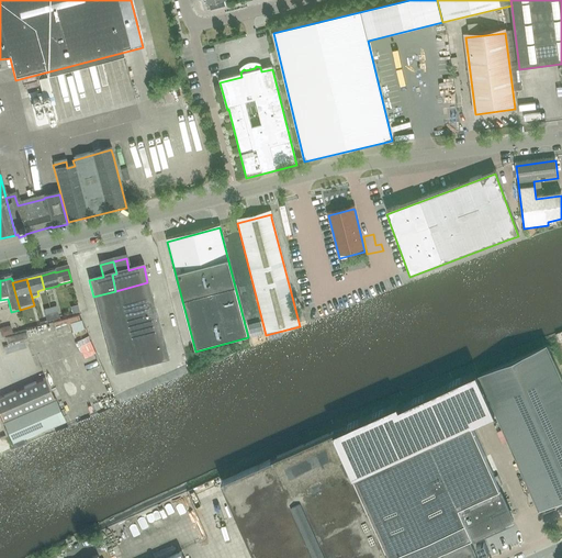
[(120,307),(152,298),(147,282),(115,291),(120,307)]
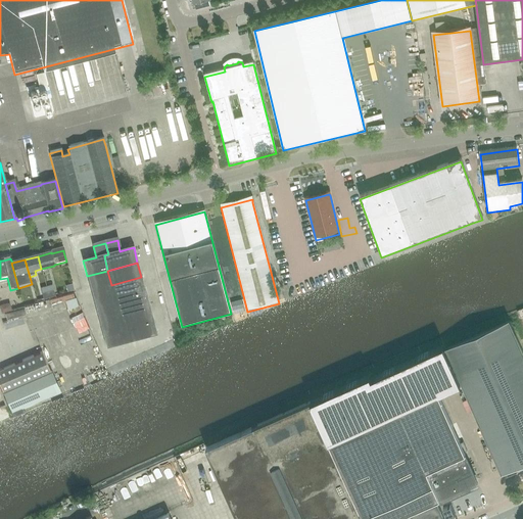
[(91,291),(111,285),(107,271),(87,276),(91,291)]
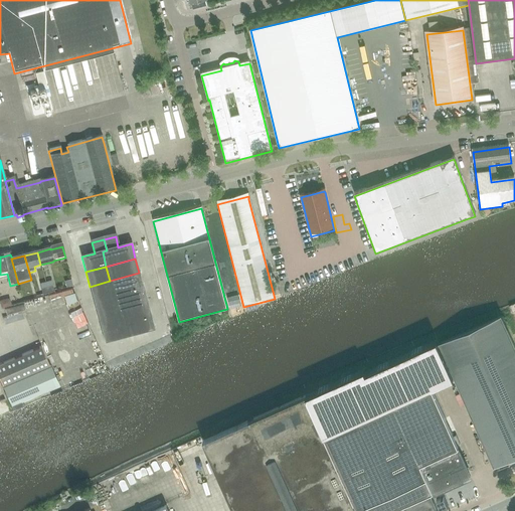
[(139,273),(110,281),(113,293),(115,300),(144,293),(139,273)]
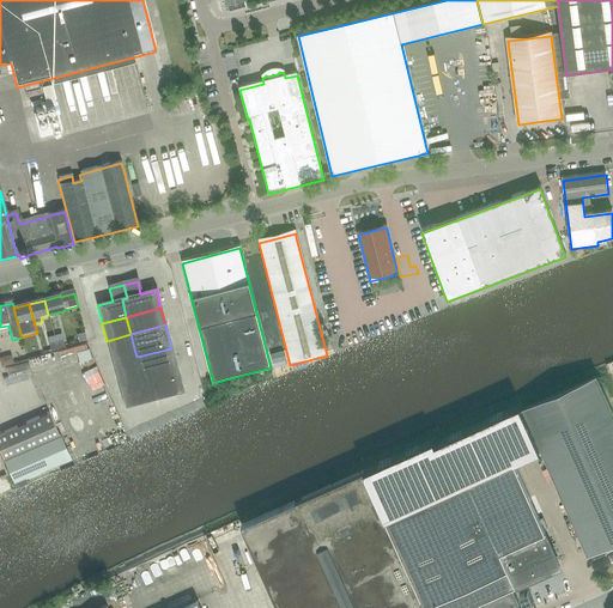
[(110,354),(134,348),(131,334),(107,341),(110,354)]
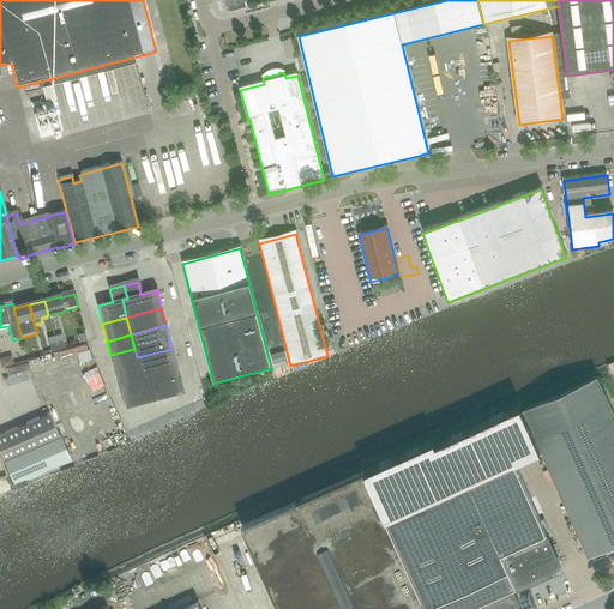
[(138,362),(137,357),(134,349),(110,355),(114,369),(138,362)]
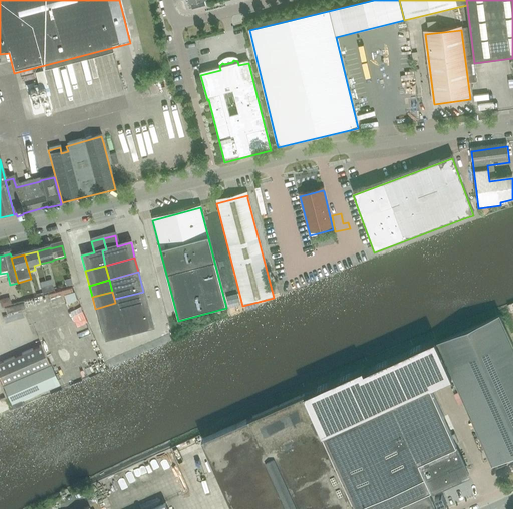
[(118,313),(147,305),(143,292),(114,299),(115,303),(118,313)]
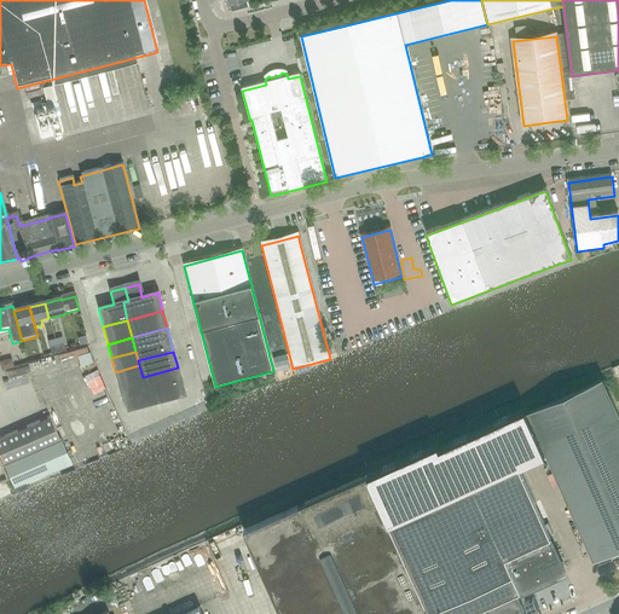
[(143,380),(143,377),(139,365),(115,372),(119,386),(143,380)]
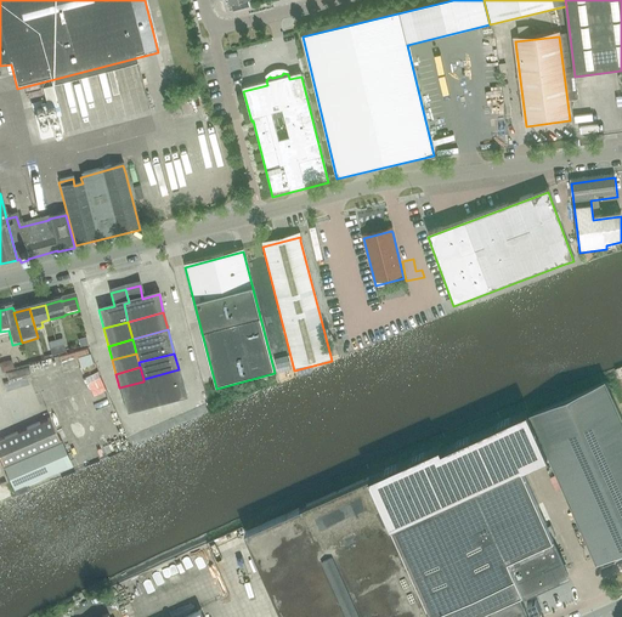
[(148,395),(157,392),(169,390),(184,386),(179,369),(143,379),(143,381),(148,395)]
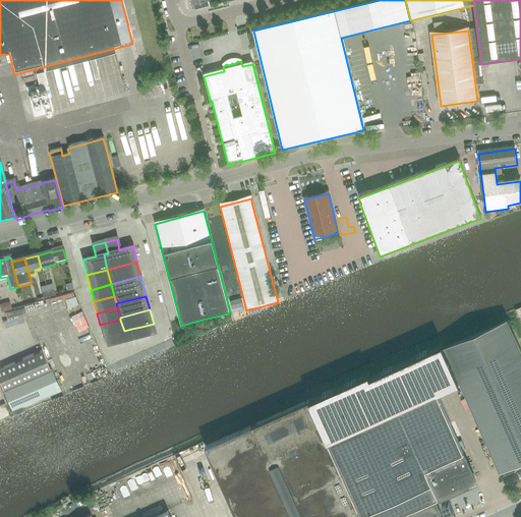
[(23,310),(5,316),(6,321),(25,317),(23,310)]
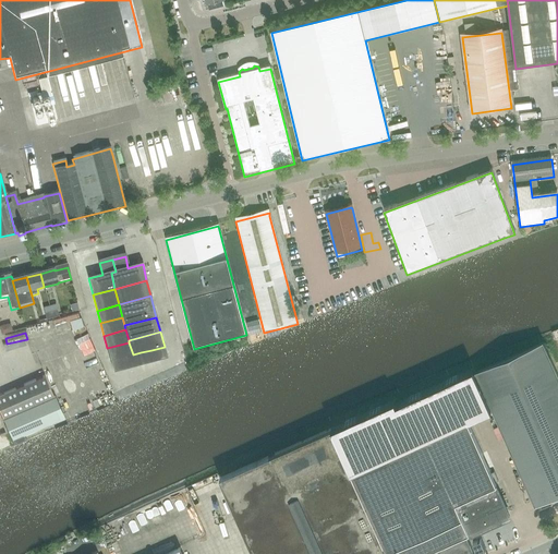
[(15,345),(17,351),(25,350),(23,342),(15,345)]
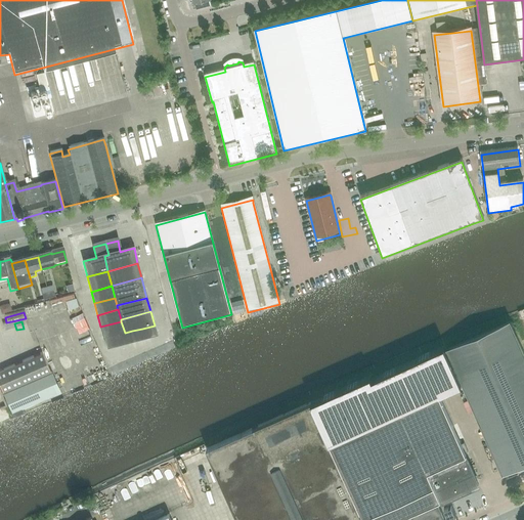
[(103,339),(114,336),(123,334),(125,333),(121,321),(100,327),(103,339)]
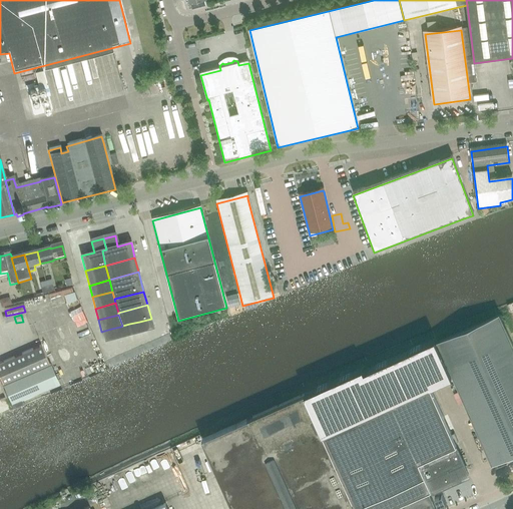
[(139,322),(142,334),(154,330),(151,319),(139,322)]
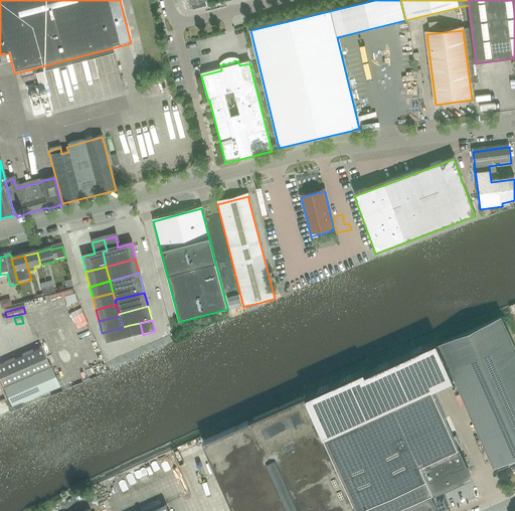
[(498,322),(440,348),(492,466),(494,471),(514,461),(514,356),(498,322)]
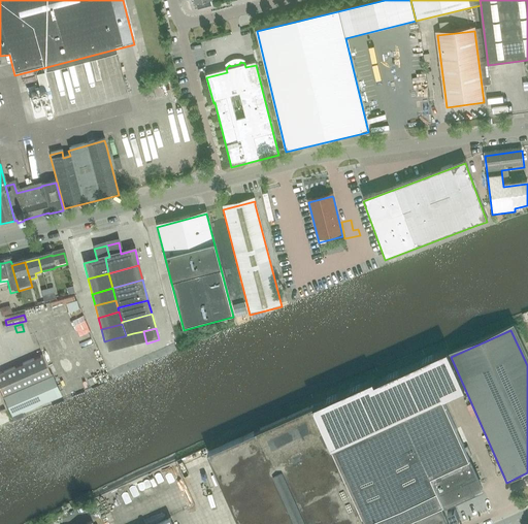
[(136,346),(146,344),(143,331),(133,333),(136,346)]
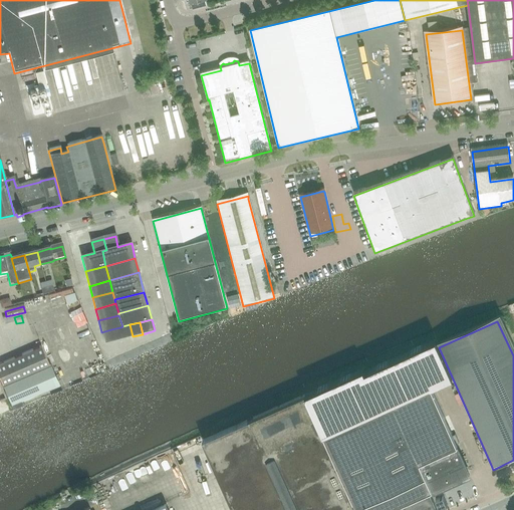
[(123,338),(133,336),(130,324),(122,326),(120,327),(123,338)]
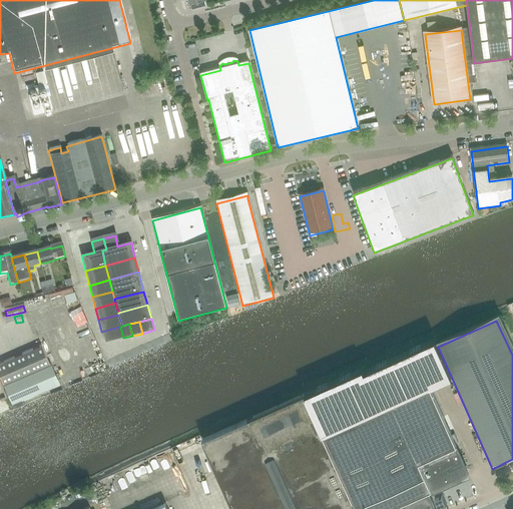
[(114,341),(123,338),(120,327),(111,329),(114,341)]
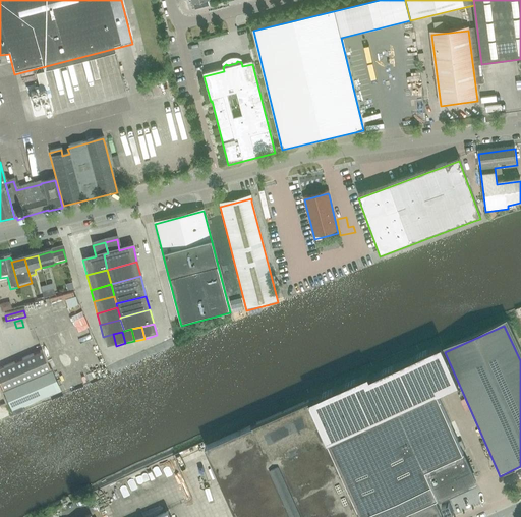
[(106,348),(116,346),(113,334),(103,337),(106,348)]
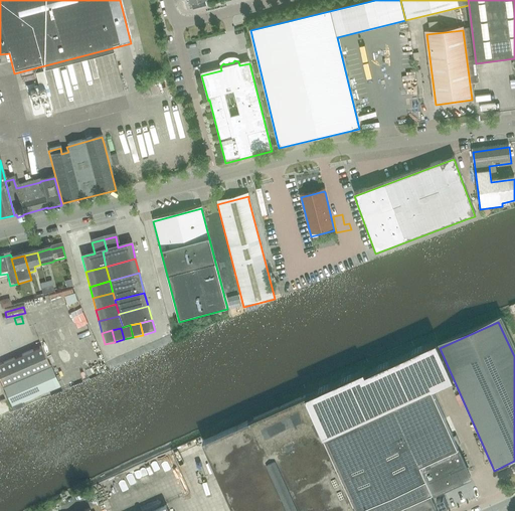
[(41,349),(0,367),(0,382),(3,389),(11,408),(13,413),(23,410),(20,405),(58,388),(49,368),(41,349)]
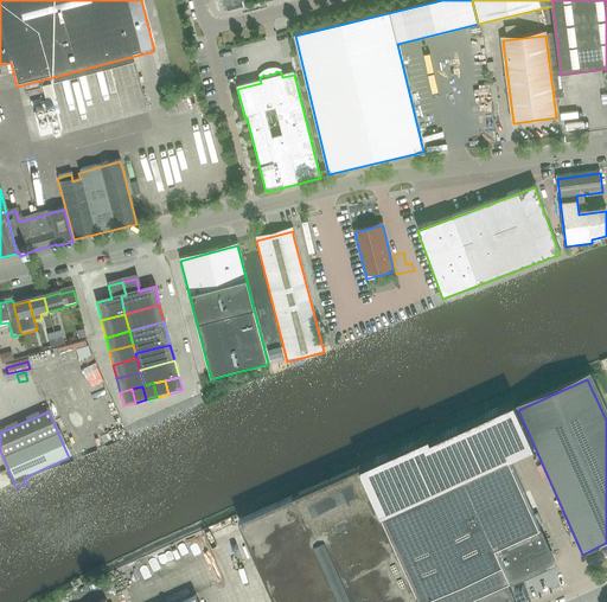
[(429,439),(240,524),(274,601),(470,601),(513,601),(506,584),(510,583),(511,586),(554,565),(551,559),(538,531),(540,531),(491,422),(489,416),(430,442),(429,439)]
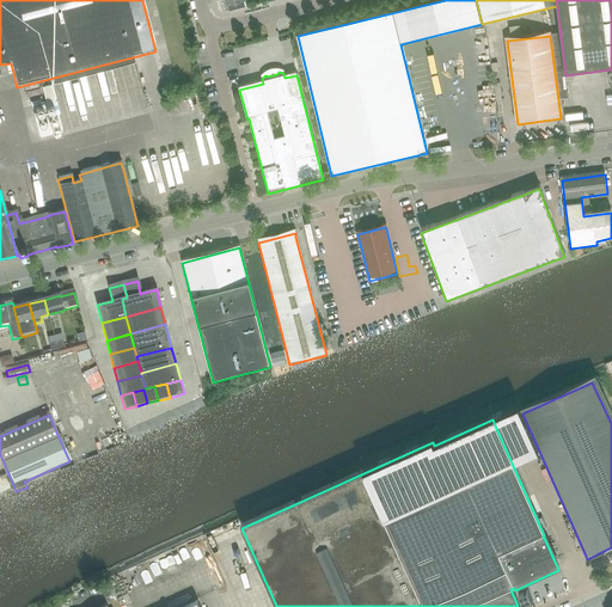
[(199,566),(225,563),(222,545),(185,550),(170,552),(172,569),(189,566),(189,559),(197,558),(199,566)]
